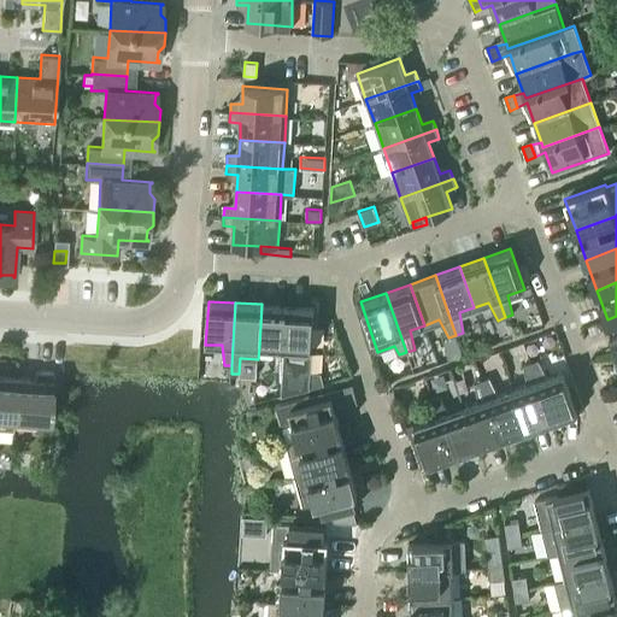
[(262,304),(259,347),(275,348),(276,369),(276,382),(282,382),(283,369),(287,306),(262,304)]
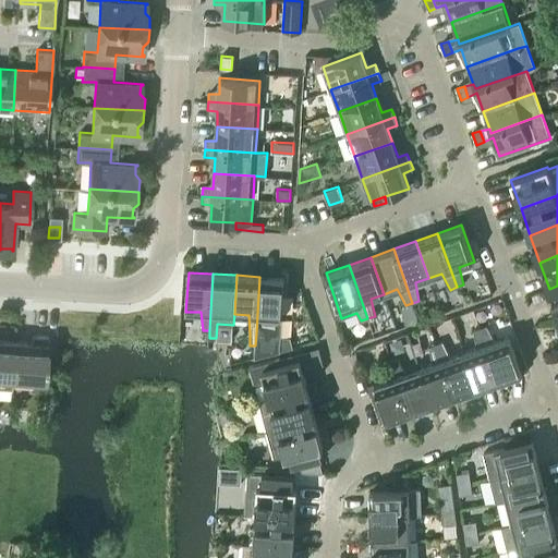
[(255,346),(255,358),(280,351),(293,348),(290,337),(281,336),(282,317),(284,278),(259,277),(256,334),(255,346)]
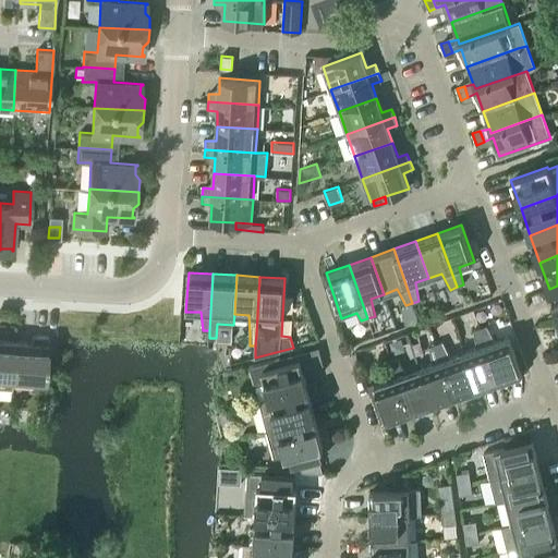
[(487,326),(481,328),(499,381),(522,374),(509,337),(495,341),(487,326)]
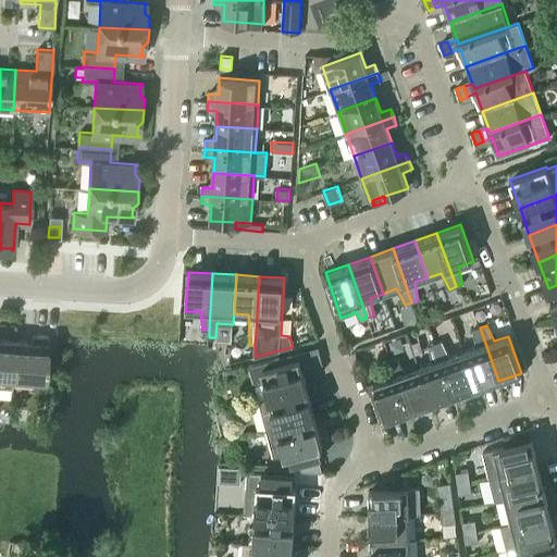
[(477,347),(463,351),(477,388),(498,381),(480,327),(472,330),(477,347)]
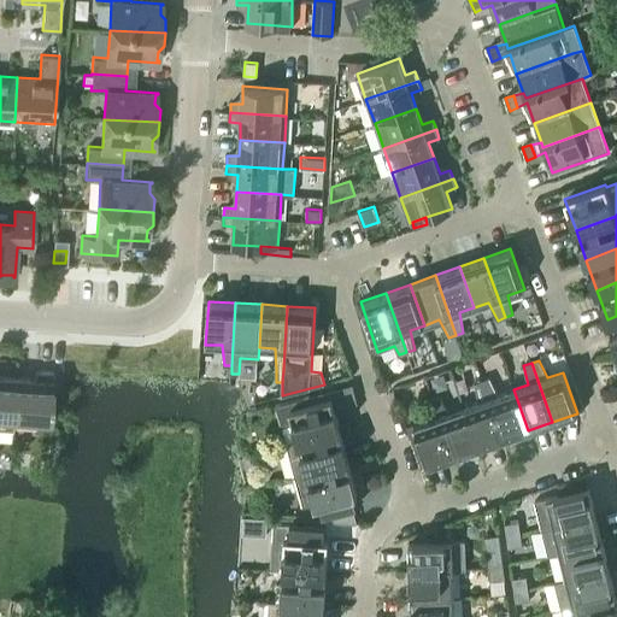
[(17,376),(15,419),(51,422),(54,371),(35,370),(35,377),(17,376)]
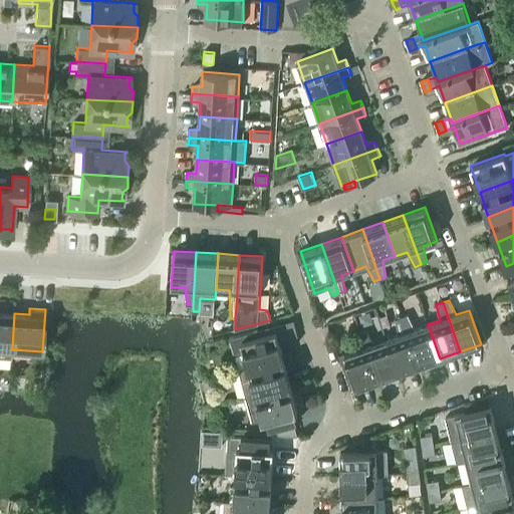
[(0,356),(11,357),(12,349),(14,313),(0,312),(0,356)]
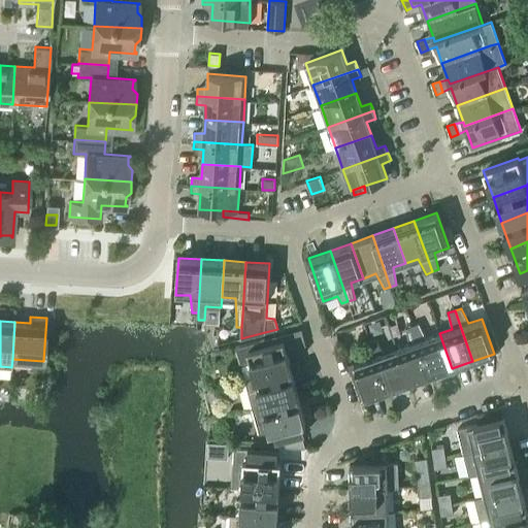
[(419,323),(413,325),(430,376),(452,368),(439,333),(426,338),(419,323)]
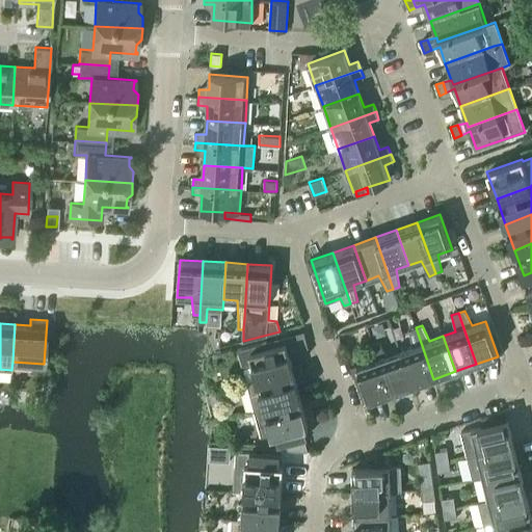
[(413,346),(400,351),(413,387),(433,379),(416,327),(409,329),(413,346)]
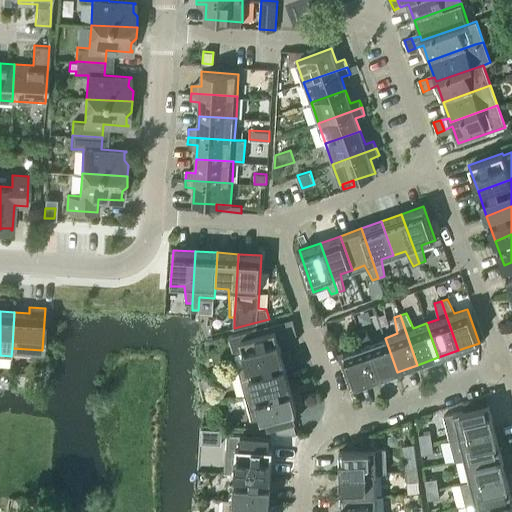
[(243,351),(247,366),(282,356),(275,330),(273,330),(271,325),(228,336),(233,351),(243,351)]
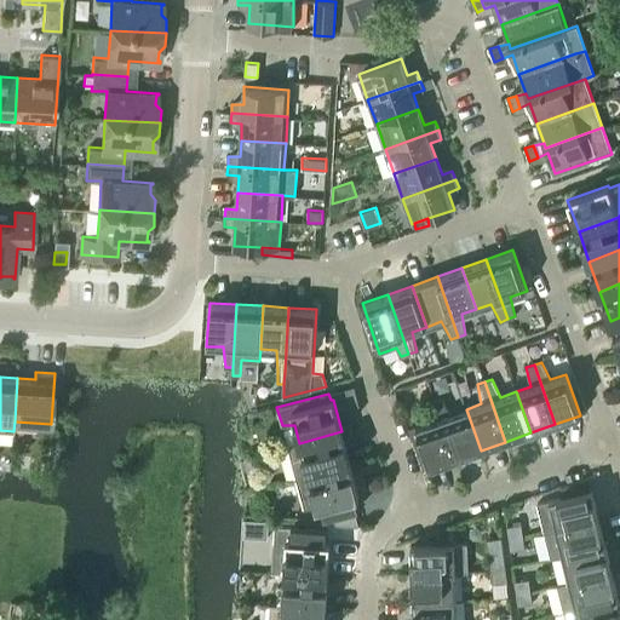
[(442,396),(435,399),(455,459),(481,451),(466,409),(452,414),(442,396)]
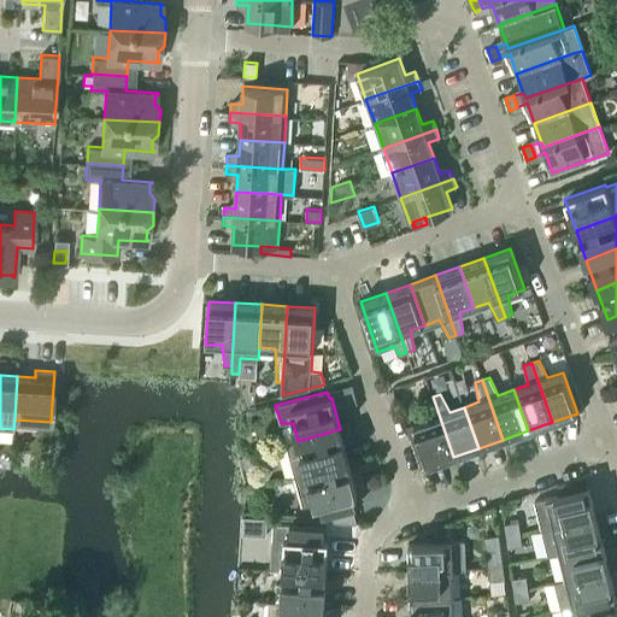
[(453,457),(433,397),(425,400),(429,419),(413,425),(428,465),(453,457)]
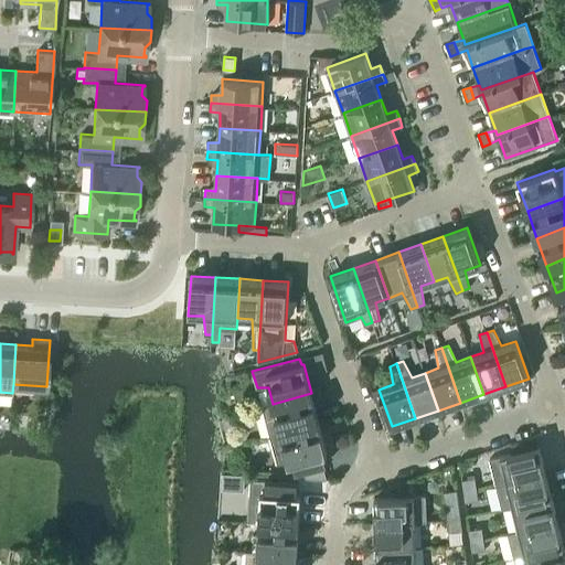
[(268,435),(280,432),(319,422),(311,393),(273,404),(260,407),(268,435)]
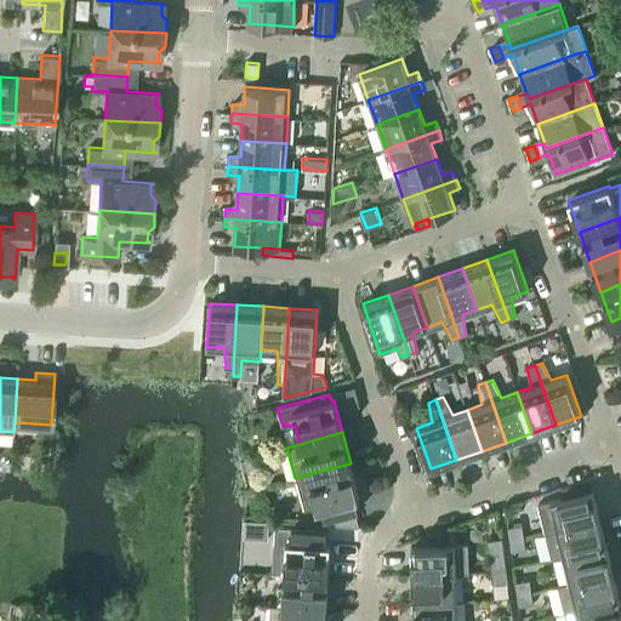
[(351,463),(308,474),(295,478),(303,511),(322,506),(325,519),(332,517),(355,511),(359,510),(355,496),(359,495),(351,463)]
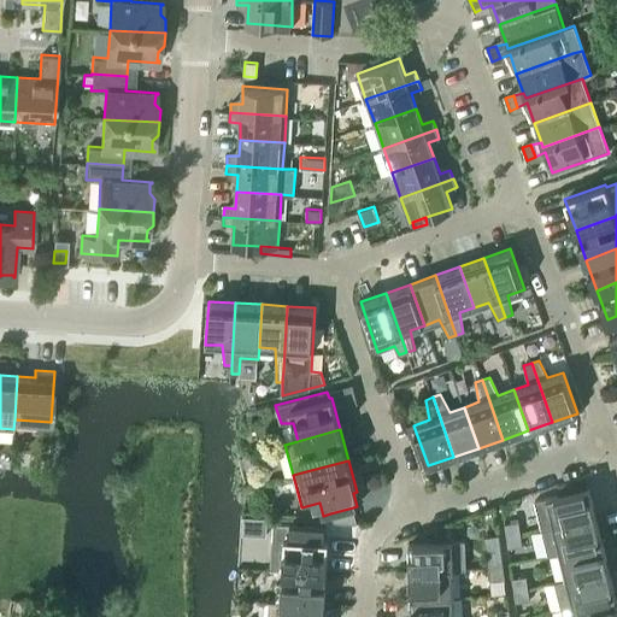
[(535,500),(541,528),(595,515),(588,487),(535,500)]
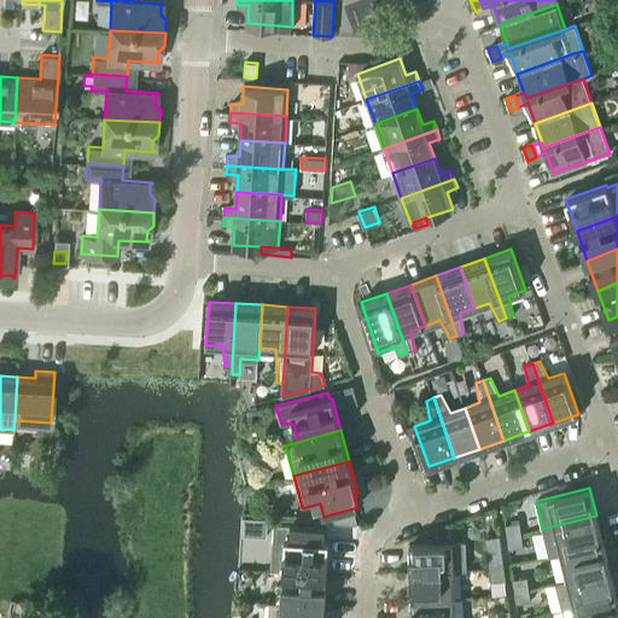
[(354,508),(331,514),(333,522),(357,524),(354,508)]
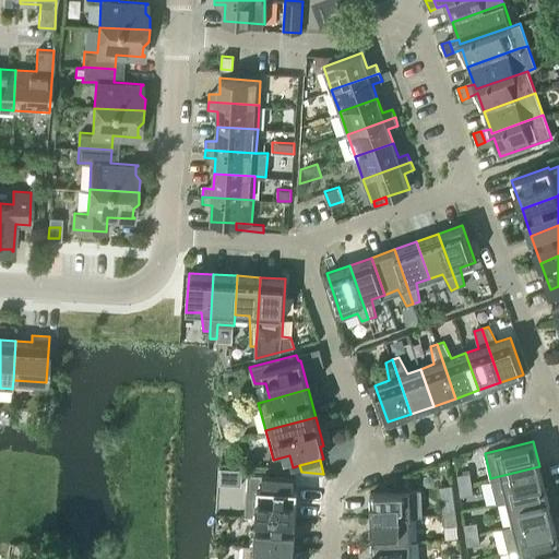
[(497,502),(507,500),(545,490),(539,466),(490,478),(497,502)]
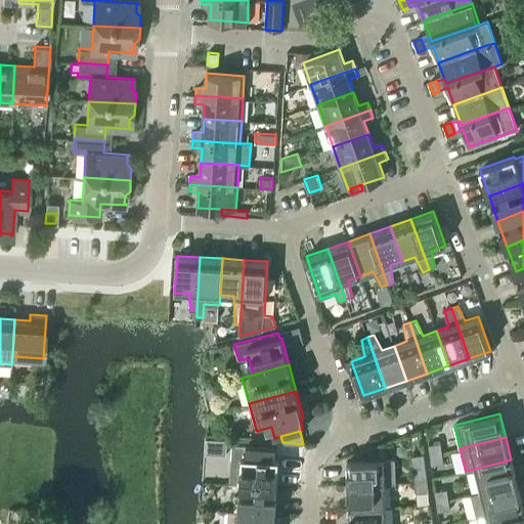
[(229,483),(241,484),(277,486),(278,459),(275,459),(275,446),(232,443),(229,483)]
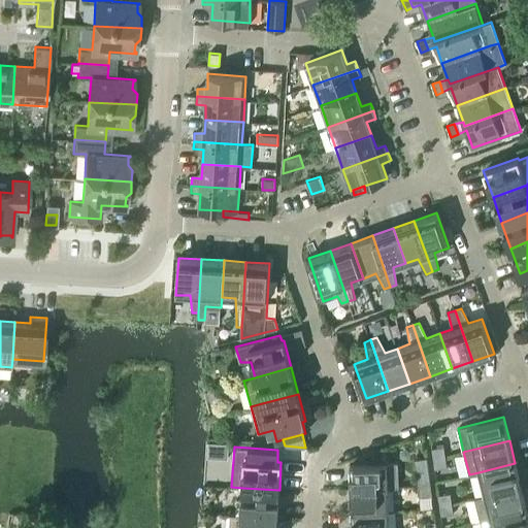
[(444,447),(431,448),(433,458),(446,457),(444,447)]
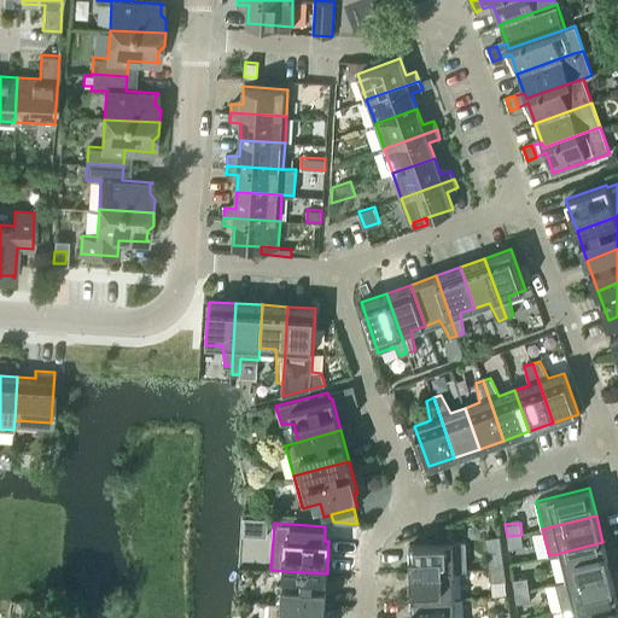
[(500,535),(485,537),(489,569),(503,566),(500,535)]
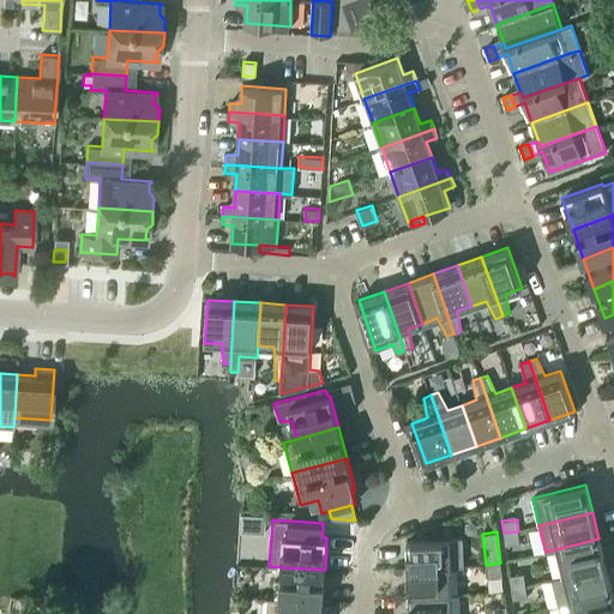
[(518,531),(504,533),(505,545),(519,543),(518,531)]
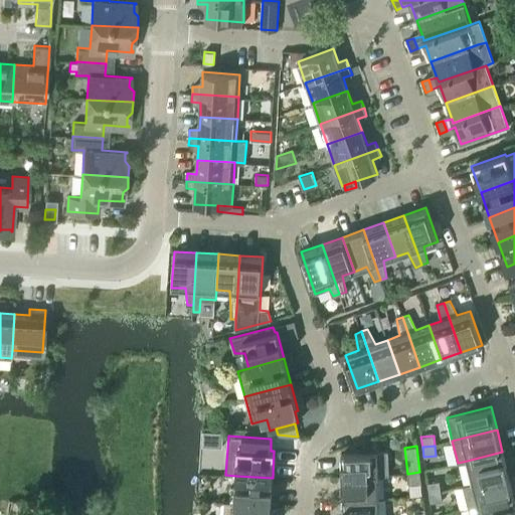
[(387,451),(341,453),(342,477),(378,475),(388,475),(387,451)]
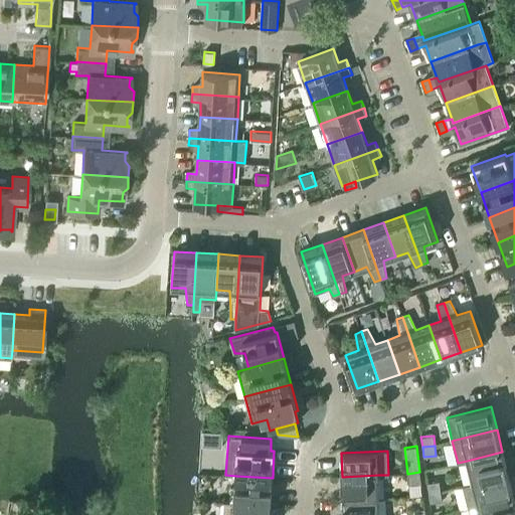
[(467,461),(473,483),(508,475),(502,452),(467,461)]
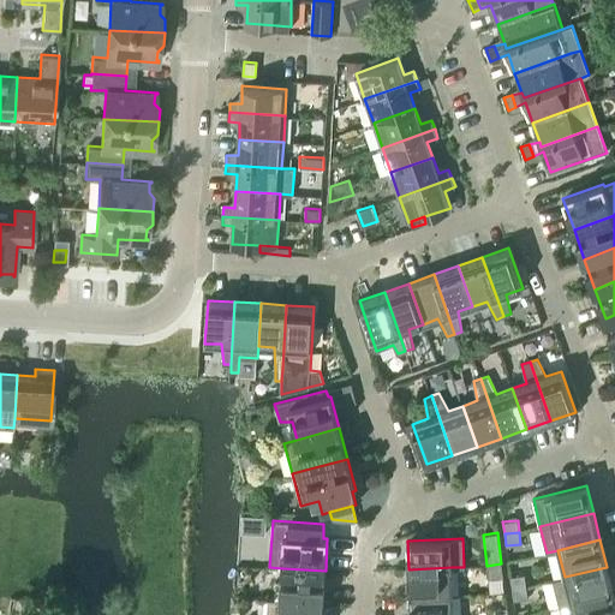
[(501,563),(487,566),(489,578),(503,577),(501,563)]
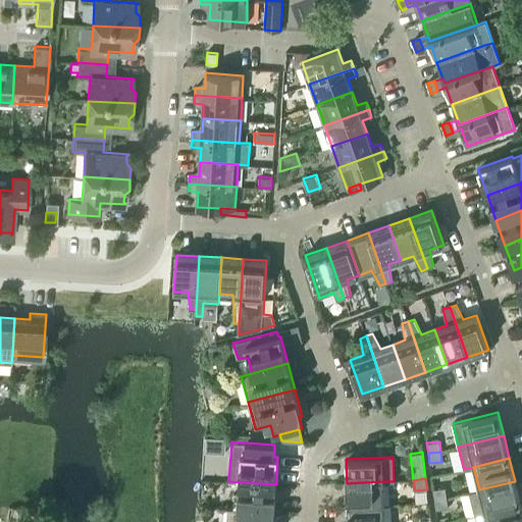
[(383,481),(347,483),(348,507),(384,505),(383,481)]
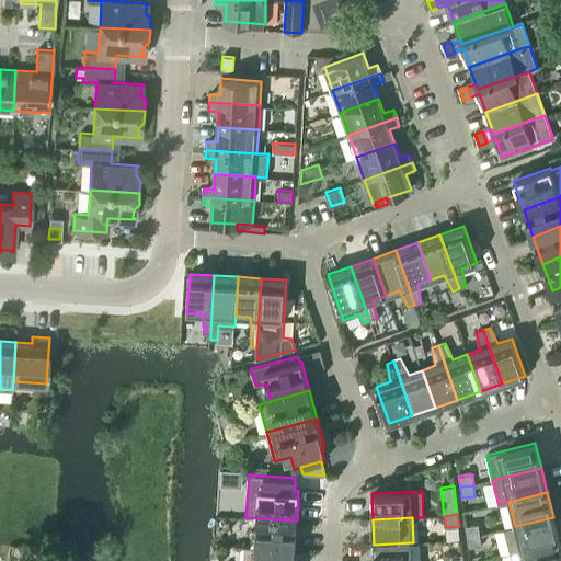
[(504,529),(511,553),(559,541),(553,517),(515,526),(504,529)]
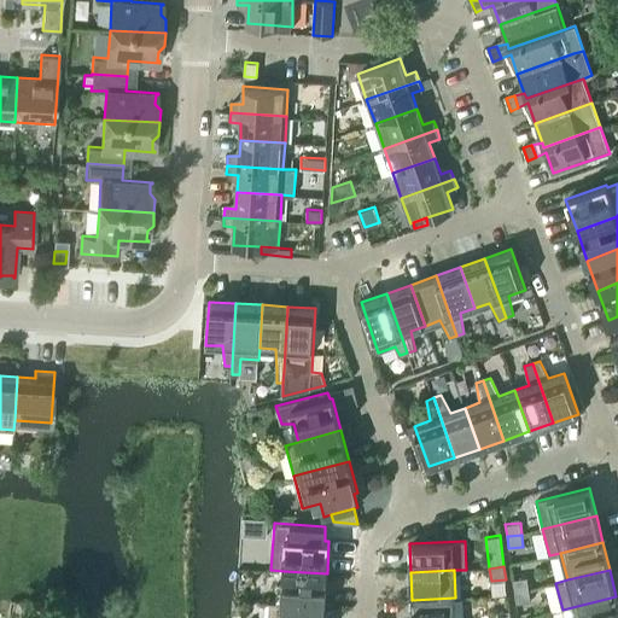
[(284,571),(281,602),(325,606),(327,573),(284,571)]
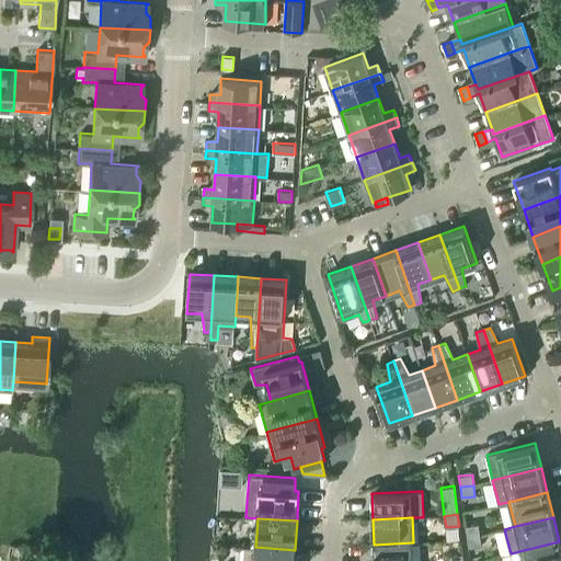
[(479,524),(466,526),(467,537),(480,535),(479,524)]
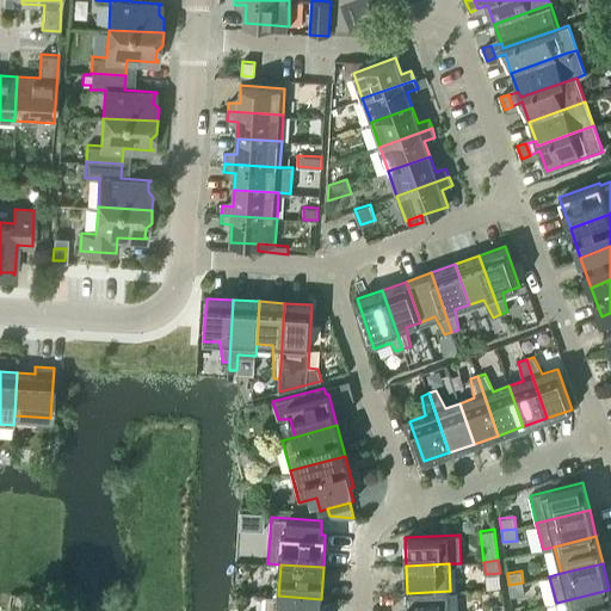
[(523,582),(508,585),(510,597),(525,594),(523,582)]
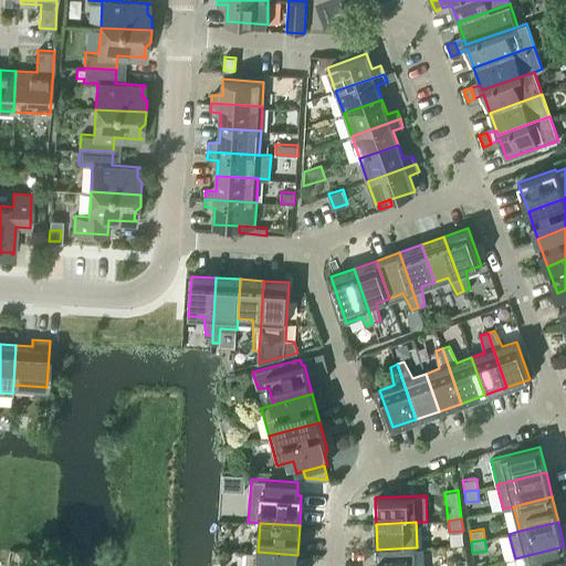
[(516,565),(565,565),(565,554),(564,546),(515,558),(516,565)]
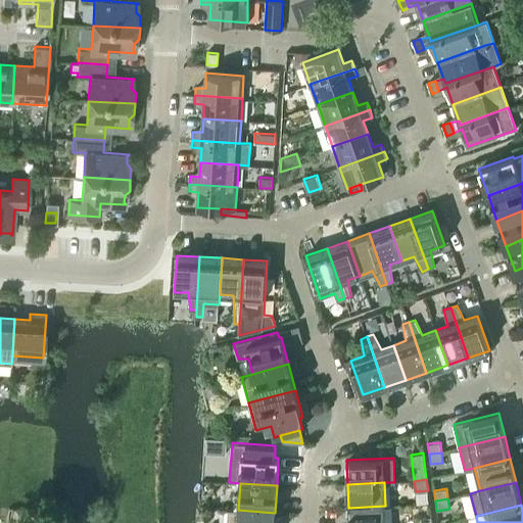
[(385,522),(385,506),(348,508),(348,522),(385,522)]
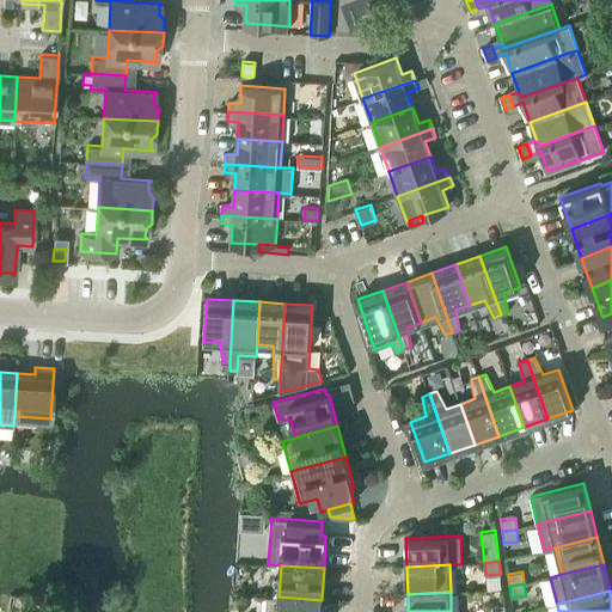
[(264,611),(320,611),(322,600),(279,597),(267,597),(264,611)]
